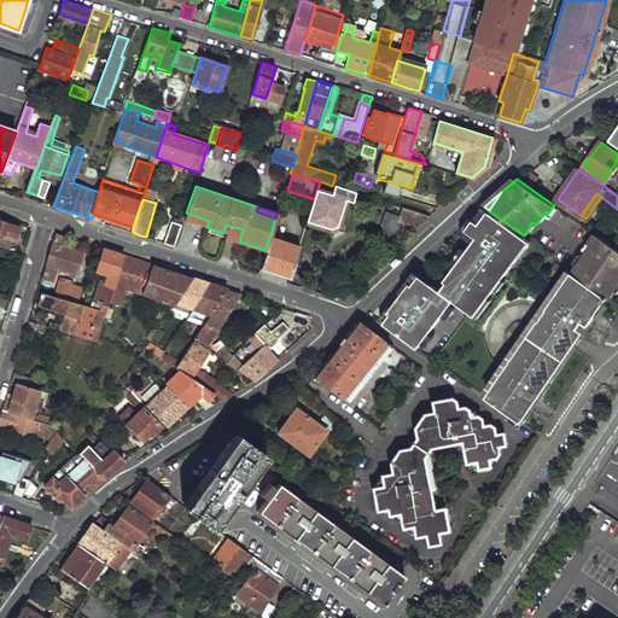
[(402,207),(397,222),(418,229),(430,215),(402,207)]
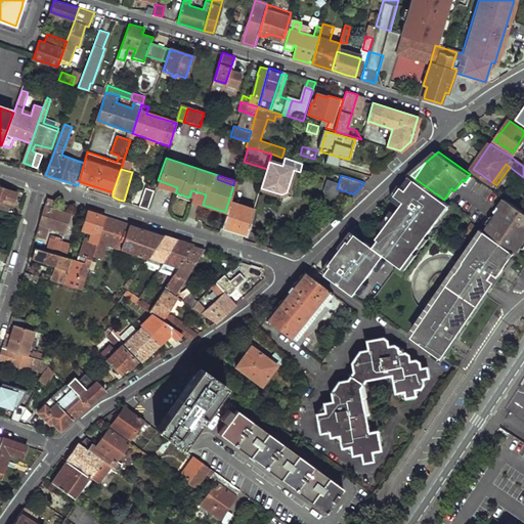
[(410,175),(403,186),(408,189),(416,179),(415,178),(410,175)]
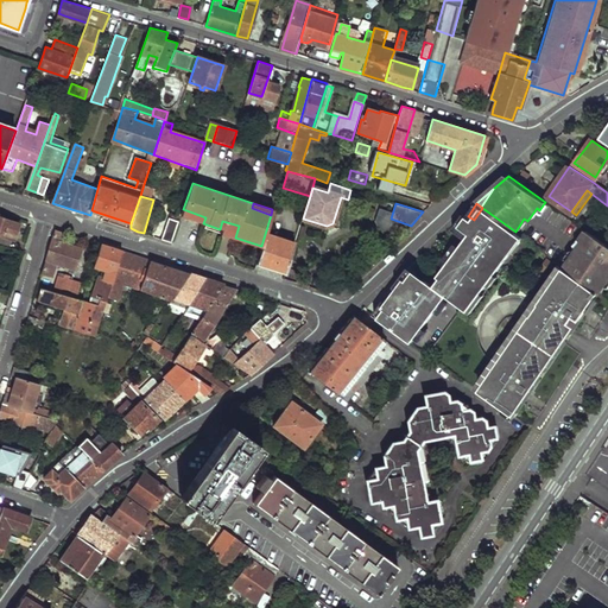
[(515,232),(482,208),(474,220),(468,216),(460,226),(470,234),(467,239),(434,284),(415,270),(407,280),(405,278),(377,316),(413,342),(449,296),(469,311),(524,239),(515,232)]
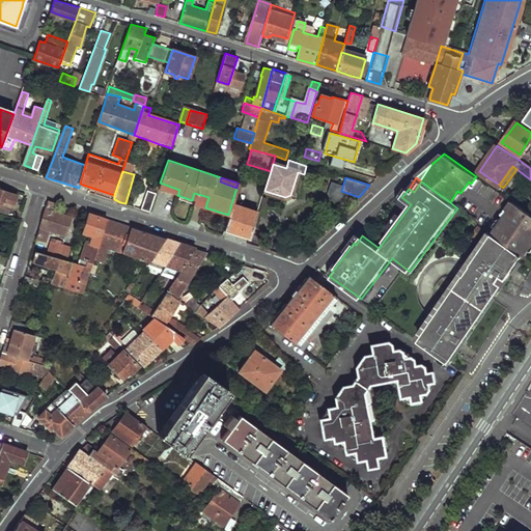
[(160,183),(159,188),(177,195),(179,190),(160,183)]
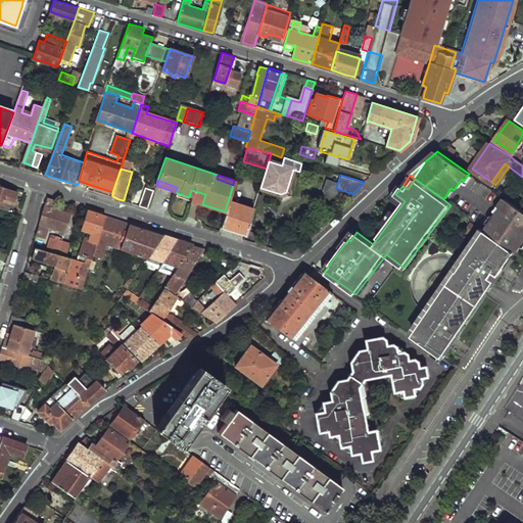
[(325,180),(322,194),(334,196),(337,182),(325,180)]
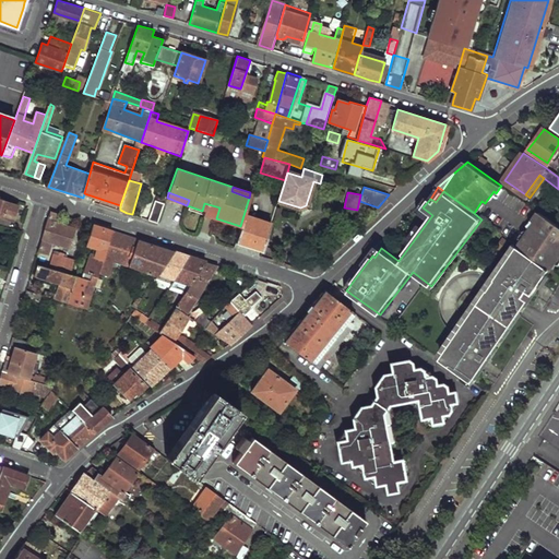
[(432,215),(423,207),(430,199),(427,195),(416,210),(429,219),(432,215)]
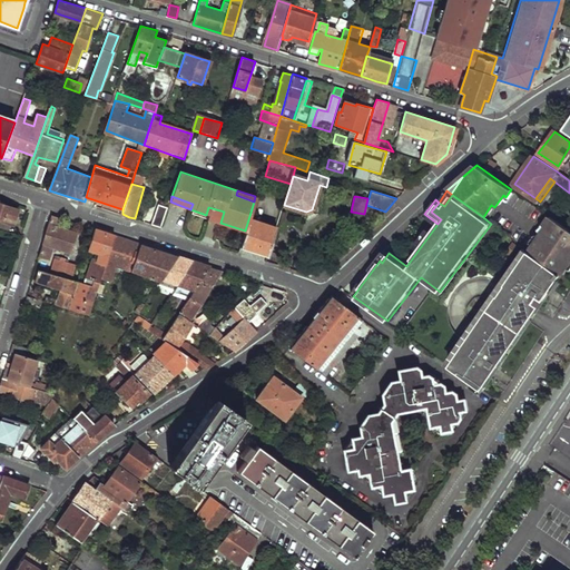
[(160,200),(153,224),(157,226),(161,227),(169,204),(160,200)]
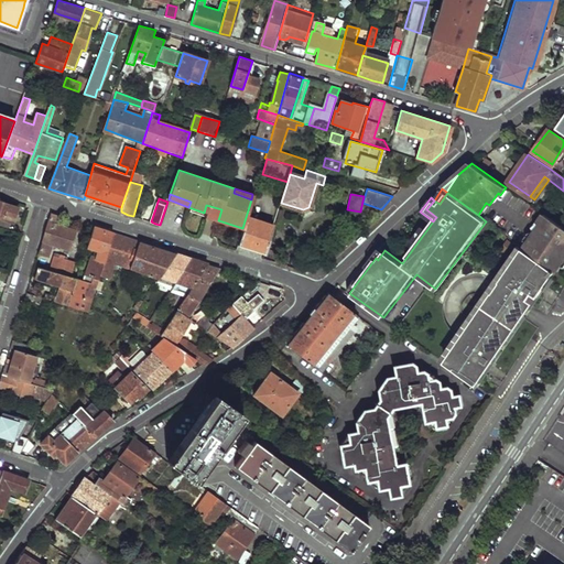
[(0,217),(1,218),(12,221),(18,207),(0,202),(0,217)]
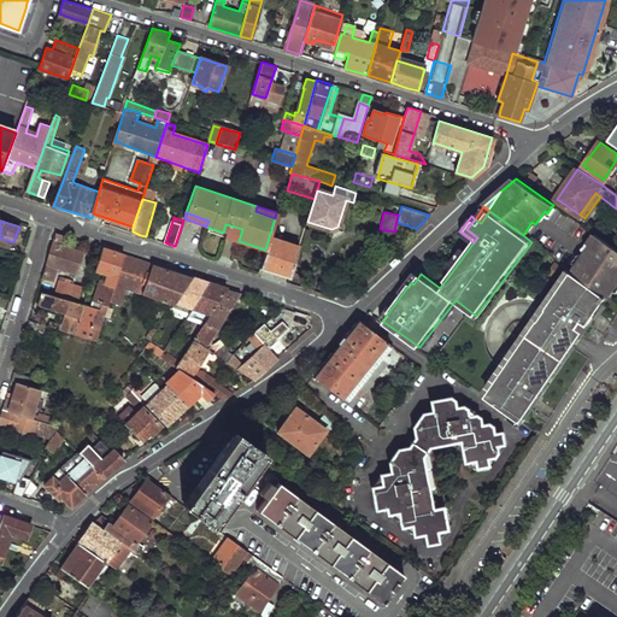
[(223,233),(222,236),(239,241),(242,229),(225,224),(223,233)]
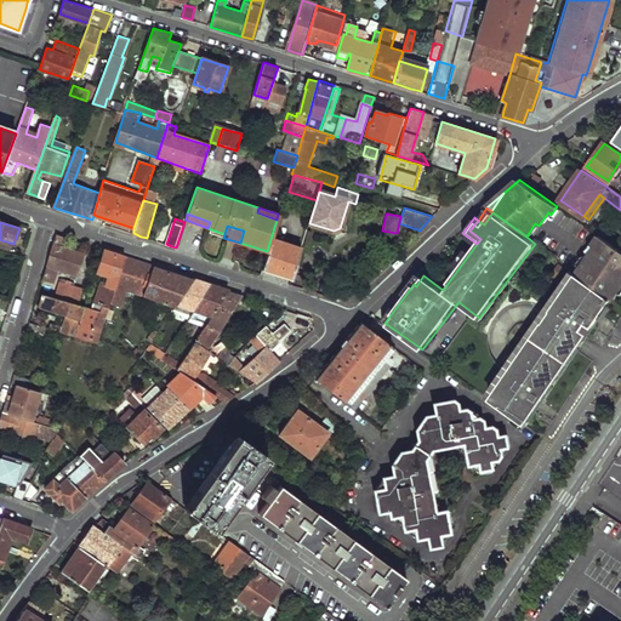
[(57,234),(44,278),(56,281),(60,269),(78,275),(85,252),(66,246),(69,239),(57,234)]
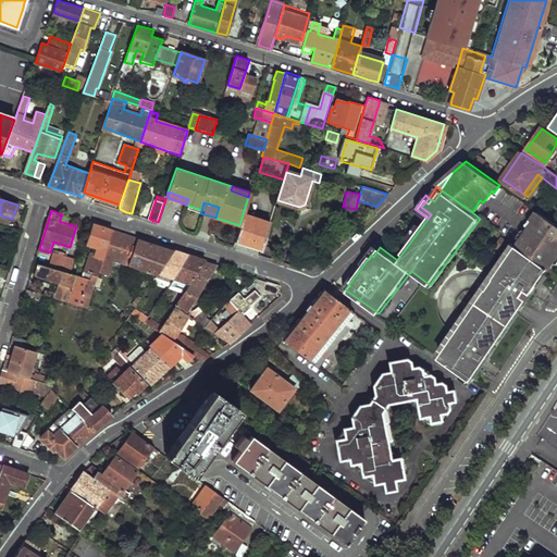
[(537,222),(519,247),(548,269),(556,258),(556,224),(540,213),(534,220),(537,222)]
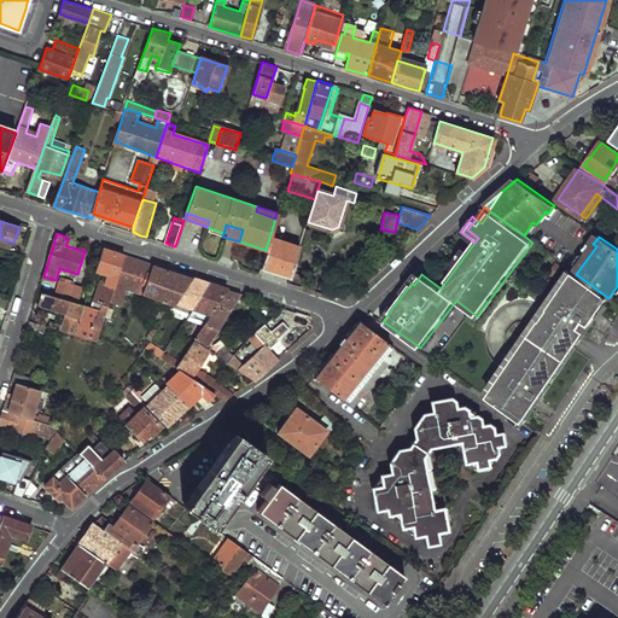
[(273,238),(263,268),(292,278),(301,246),(273,238)]
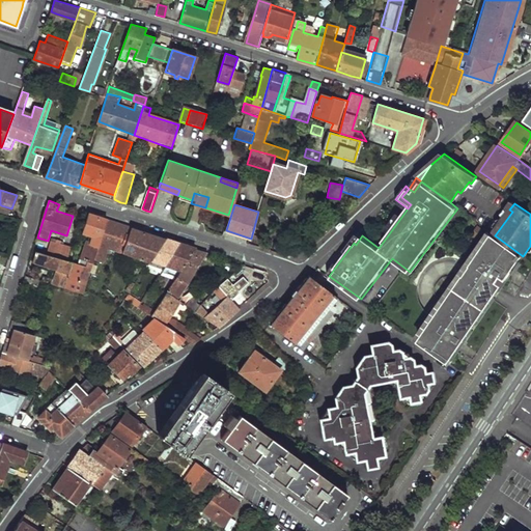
[(1,205),(0,210),(0,213),(9,216),(11,208),(1,205)]
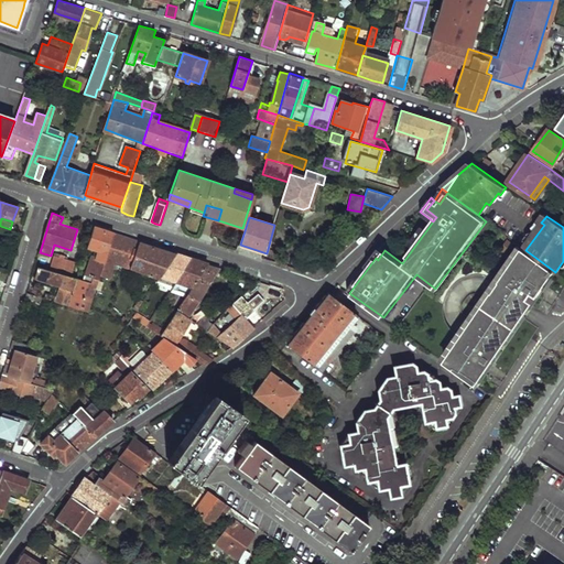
[(95,227),(88,247),(96,249),(88,273),(100,278),(101,275),(114,234),(105,230),(95,227)]
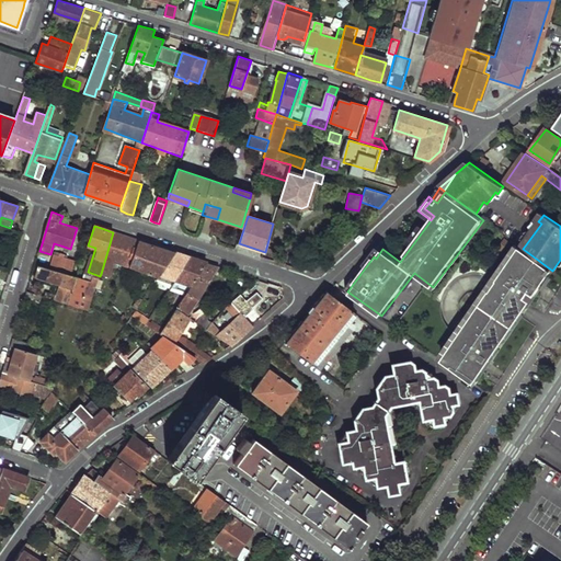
[(113,232),(101,274),(109,277),(114,262),(159,277),(161,273),(174,252),(157,247),(126,237),(113,232)]
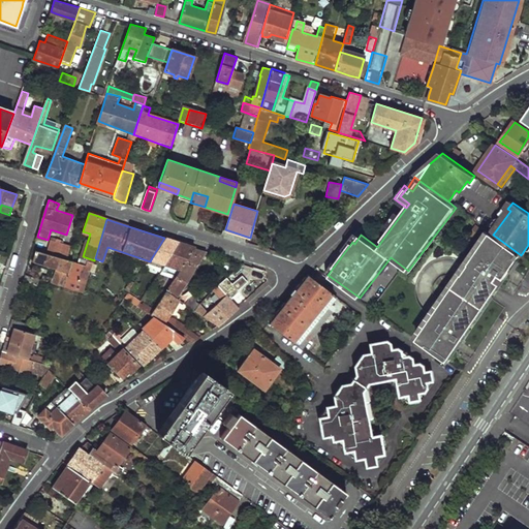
[(409,334),(447,362),(495,292),(521,255),(493,235),(488,231),(466,262),(460,271),(456,277),(452,274),(431,304),(409,334)]
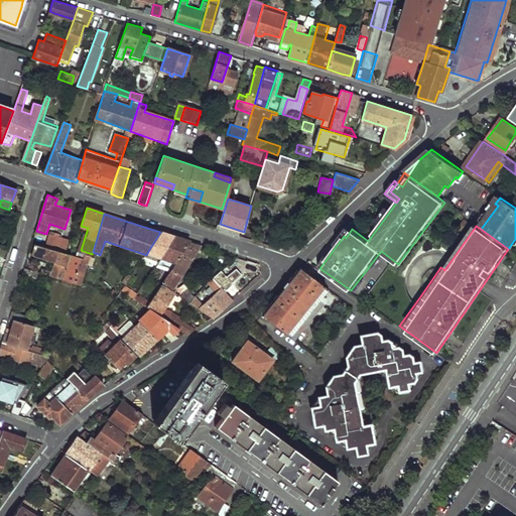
[(350,228),(344,236),(346,238),(352,229),(350,228)]
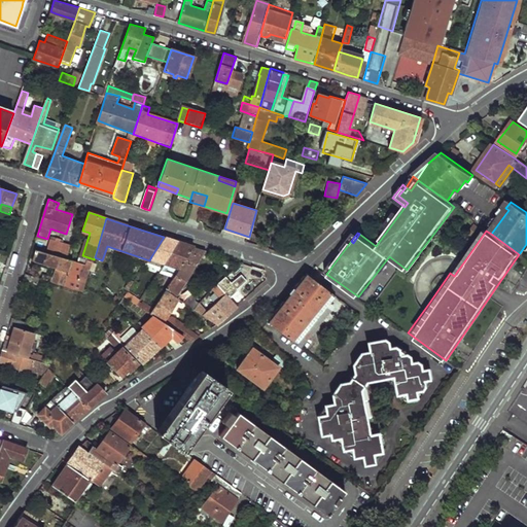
[(164,237),(151,256),(159,259),(155,265),(163,267),(179,242),(172,240),(164,237)]
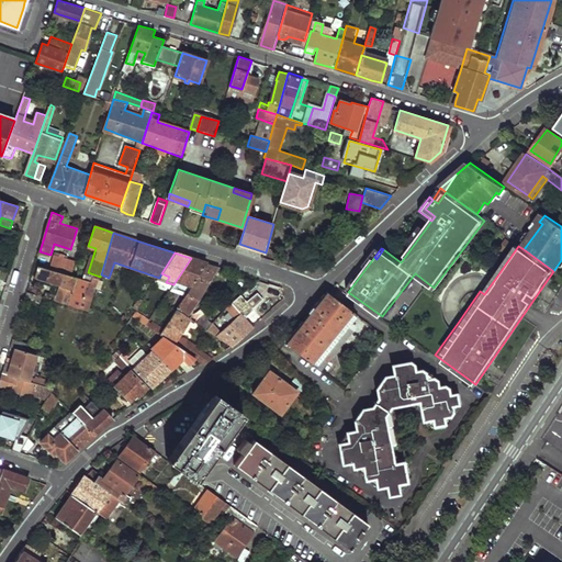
[(346,290),(348,292),(374,257),(372,255),(346,290)]
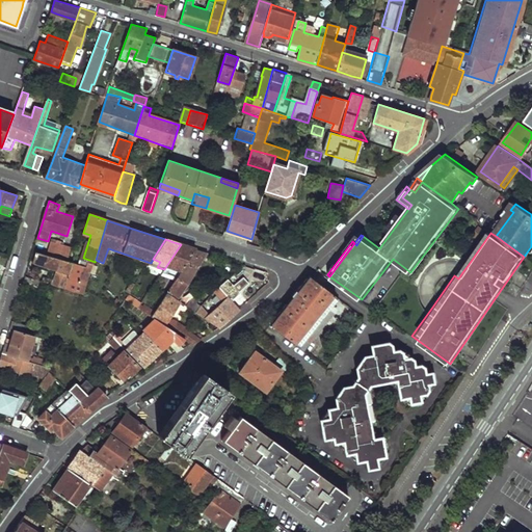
[(52,242),(48,256),(68,262),(72,248),(52,242)]
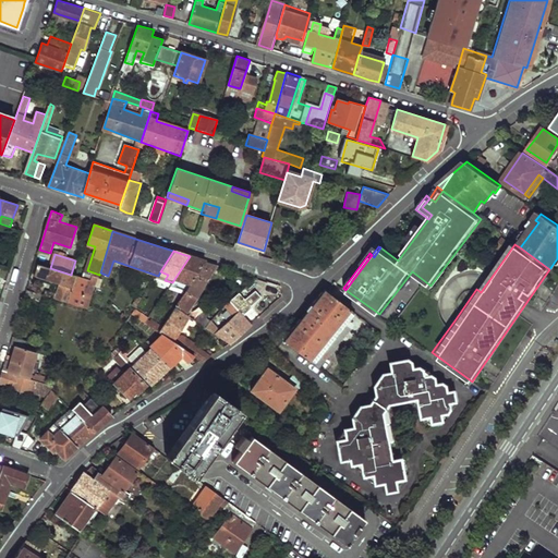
[(172,282),(171,283),(185,290),(205,261),(197,258),(190,256),(172,282)]
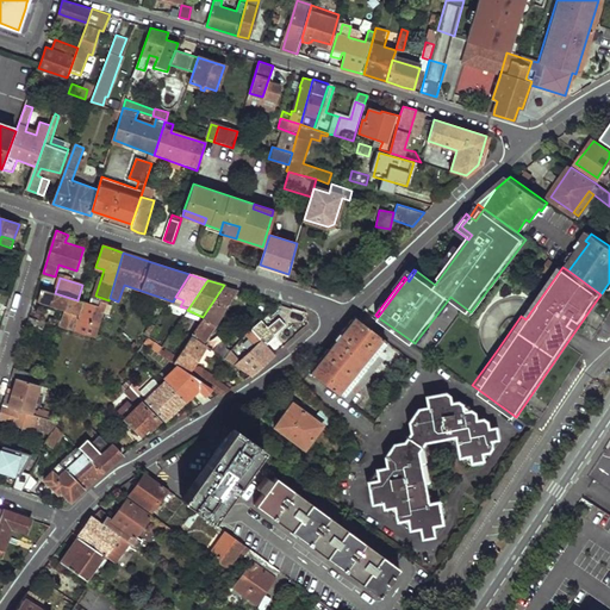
[(203,317),(191,335),(206,344),(209,340),(206,337),(231,297),(234,298),(238,290),(224,285),(203,317)]
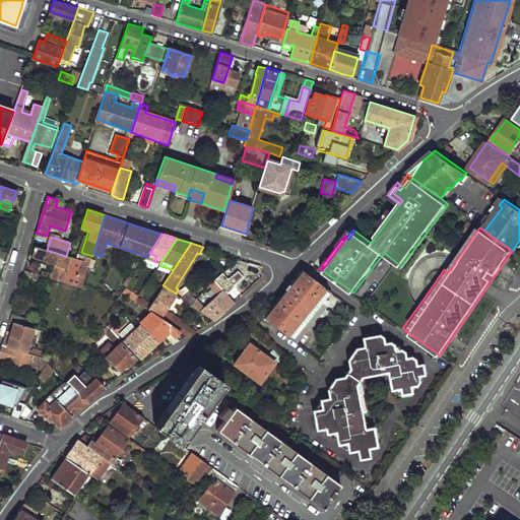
[(43,271),(41,275),(64,282),(72,258),(72,257),(66,256),(47,250),(35,247),(31,257),(33,257),(41,260),(61,266),(60,269),(55,267),(52,274),(43,271)]
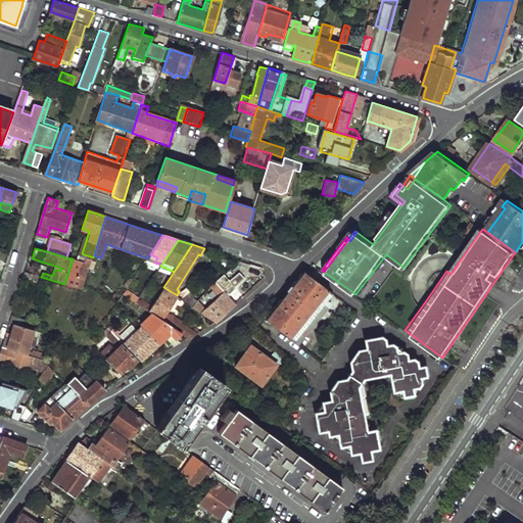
[(82,253),(79,263),(90,266),(93,257),(82,253)]
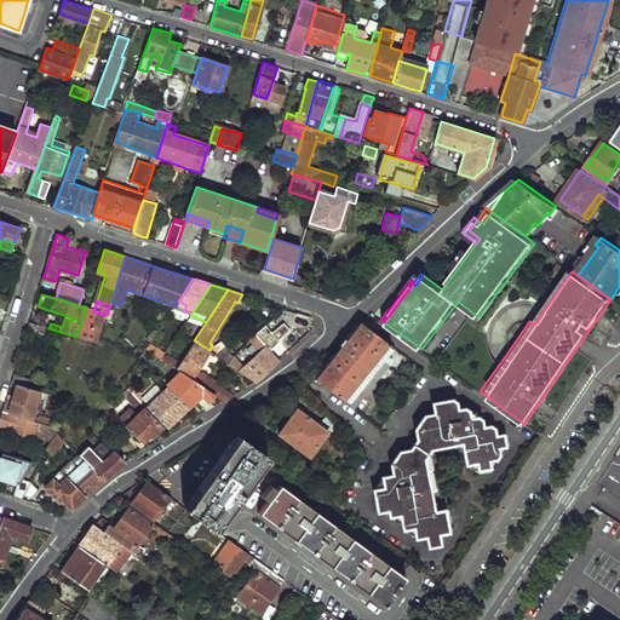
[(534,314),(529,321),(534,325),(539,317),(546,308),(541,304),(534,314)]
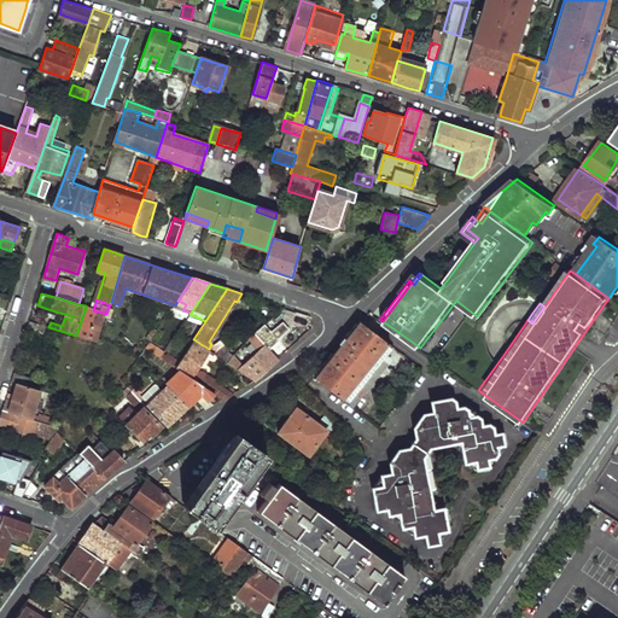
[(86,307),(76,336),(98,342),(100,336),(106,314),(93,310),(86,307)]
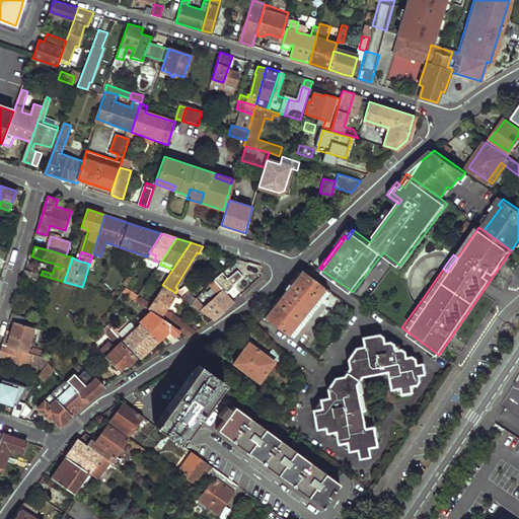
[(22,277),(36,281),(39,274),(25,270),(22,277)]
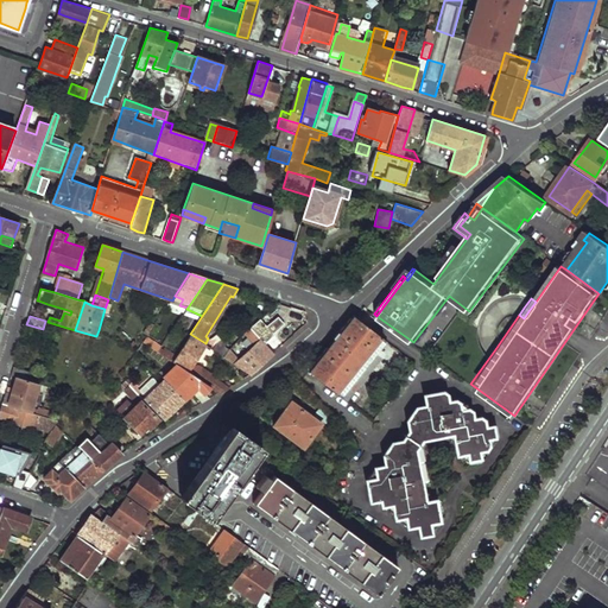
[(328,350),(310,373),(336,392),(359,362),(371,372),(385,352),(381,349),(387,341),(354,317),(328,350)]
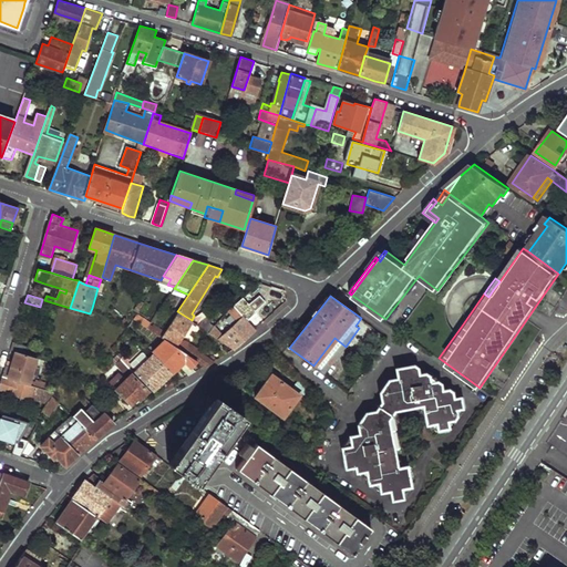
[(205,329),(234,350),(256,329),(244,317),(250,309),(241,300),(232,307),(226,311),(236,320),(222,333),(212,327),(212,328),(209,327),(205,329)]
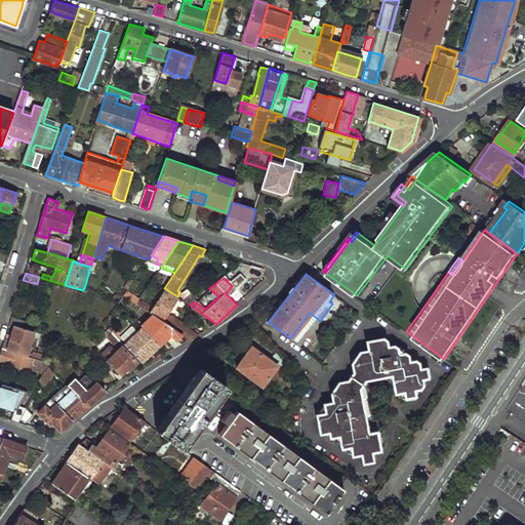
[(153,306),(149,311),(152,314),(162,321),(177,296),(164,288),(153,306)]
